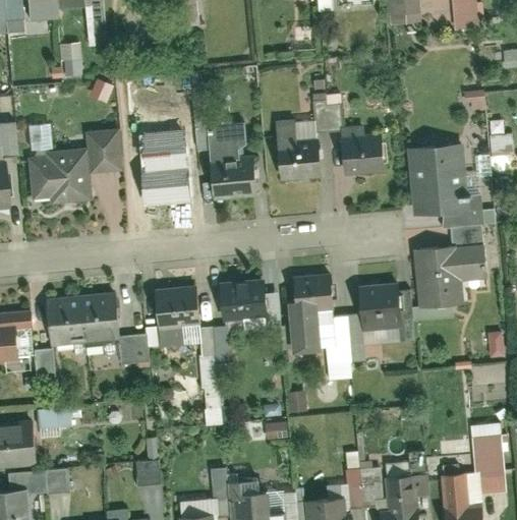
[(388,0),(390,23),(422,21),(420,0),(388,0)]
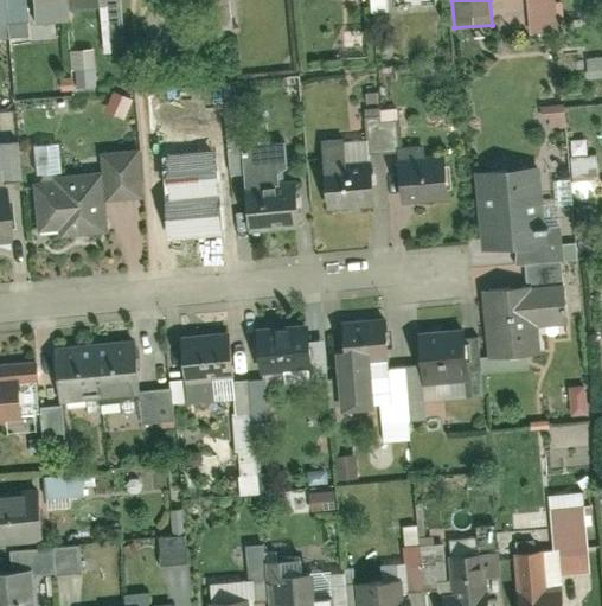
[(556,0),(527,0),(530,34),(558,32),(556,0)]
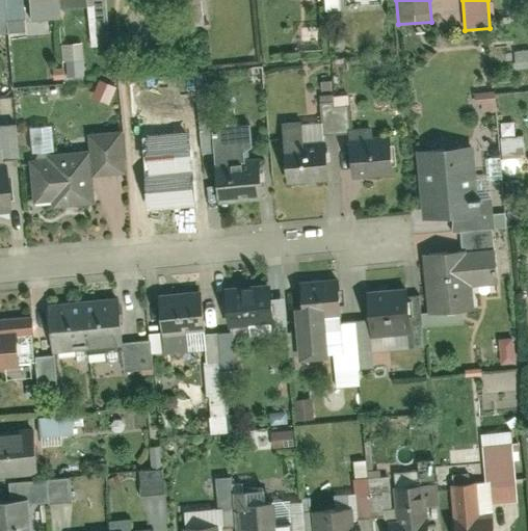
[(495,111),(495,95),(478,95),(478,111),(495,111)]
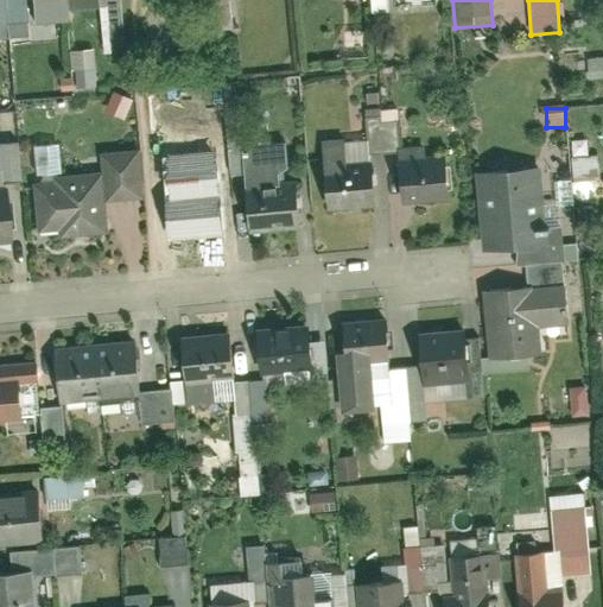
[(369,165),(343,168),(341,140),(321,143),(323,170),(327,215),(373,212),(369,165)]
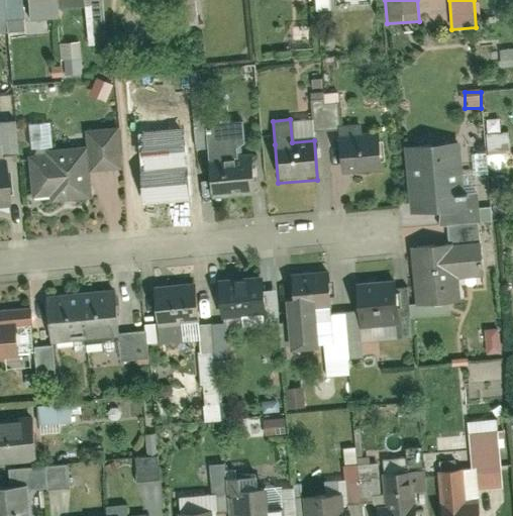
[(50,122),(27,123),(29,147),(53,146),(50,122)]
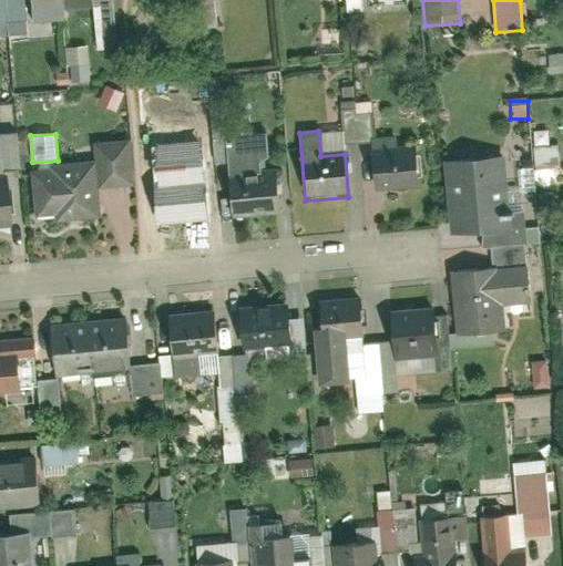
[(201,141),(202,164),(223,163),(222,140),(201,141)]
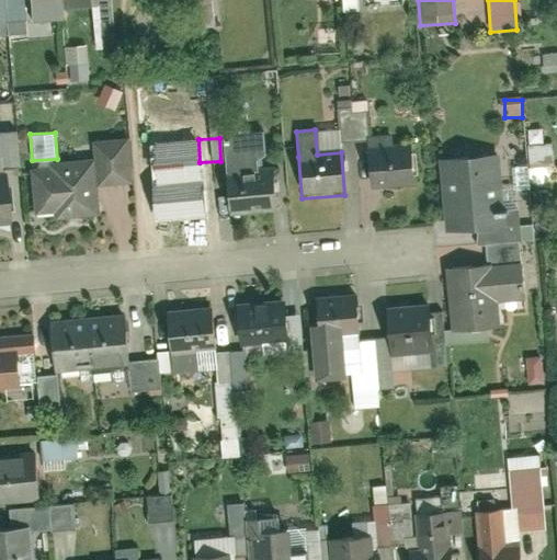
[(46,166),(46,174),(24,176),(27,216),(50,214),(52,224),(72,221),(95,219),(92,189),(128,185),(125,143),(88,146),(90,162),(46,166)]
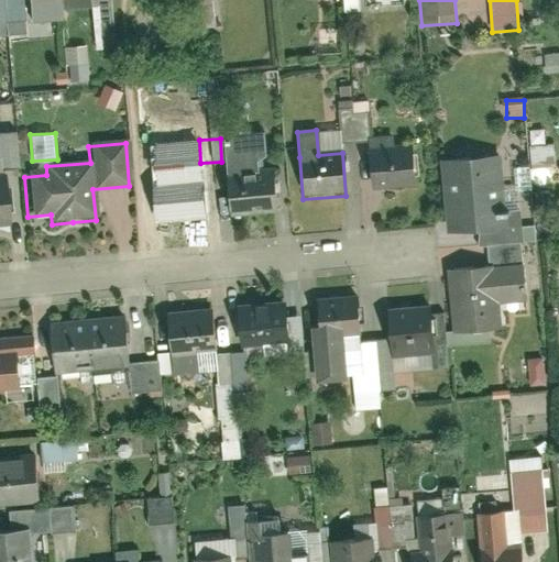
[(529,146),(530,165),(555,164),(554,145),(529,146)]
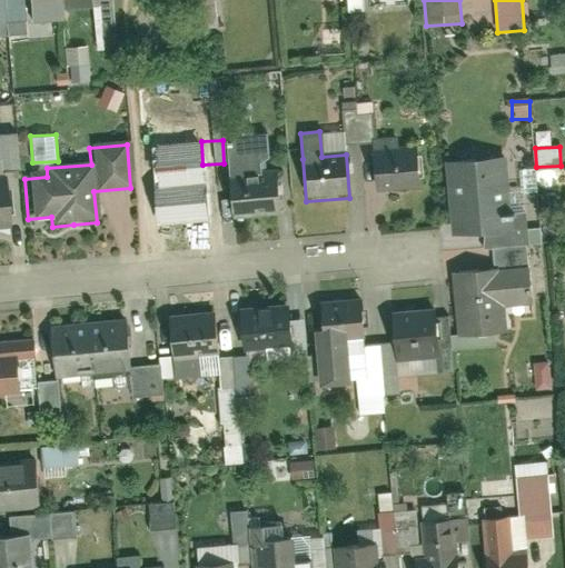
[(416,190),(413,149),(370,152),(374,195),(416,190)]
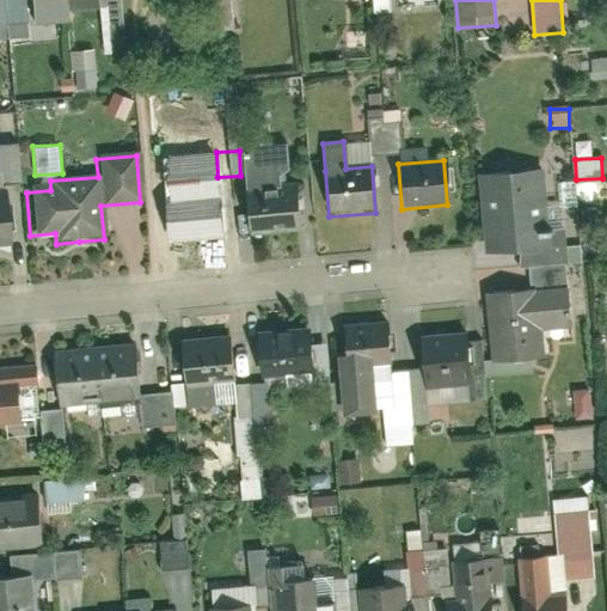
[(484,173),(489,214),(480,214),(484,255),(549,249),(540,167),(484,173)]
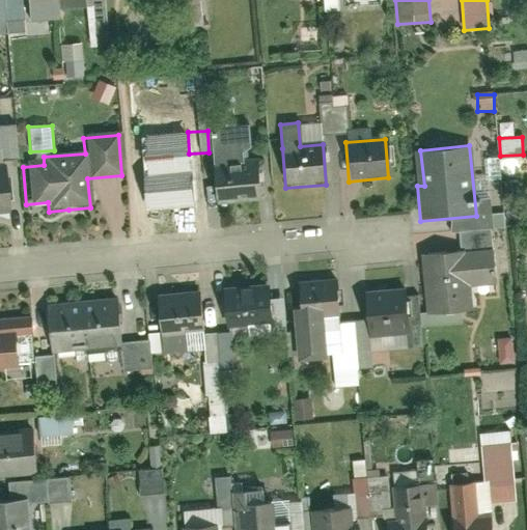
[(255,157),(213,160),(217,206),(259,202),(255,157)]
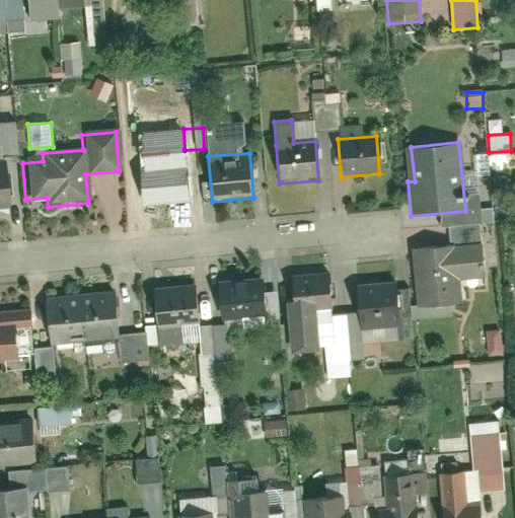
[(181,160),(140,164),(144,209),(186,205),(181,160)]
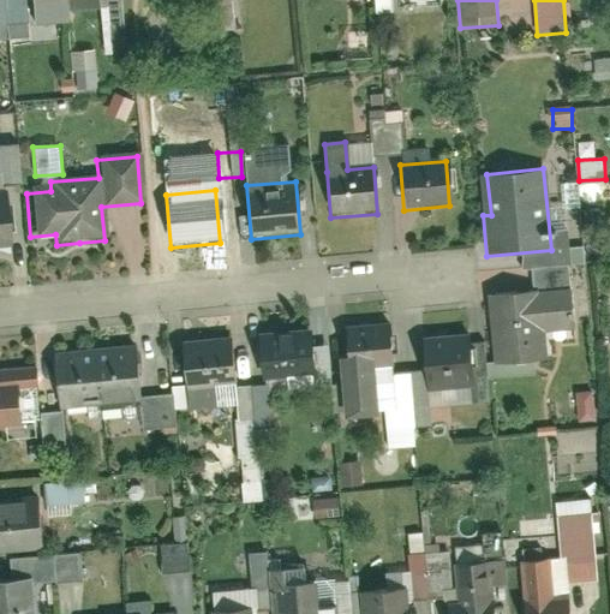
[(570,332),(567,292),(536,294),(536,291),(488,294),(494,367),(542,362),(539,334),(570,332)]
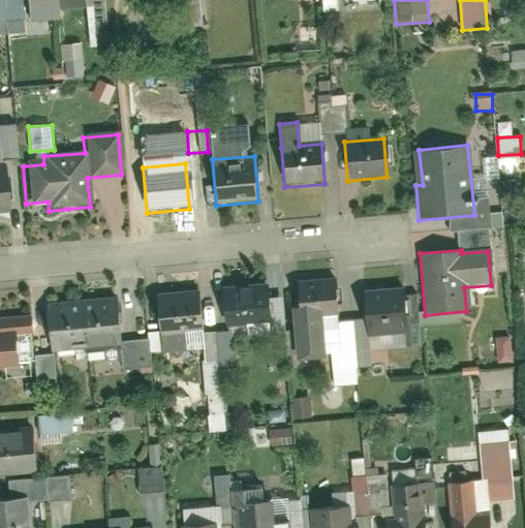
[(296,280),(299,312),(291,312),(296,362),(322,359),(318,318),(340,316),(336,276),(296,280)]
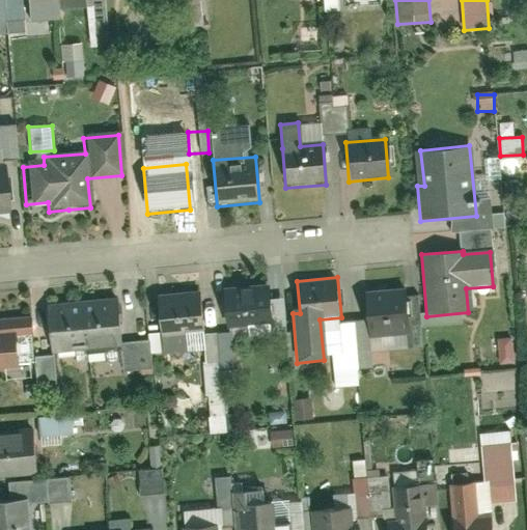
[(268,281),(220,285),(225,337),(273,332),(268,281)]
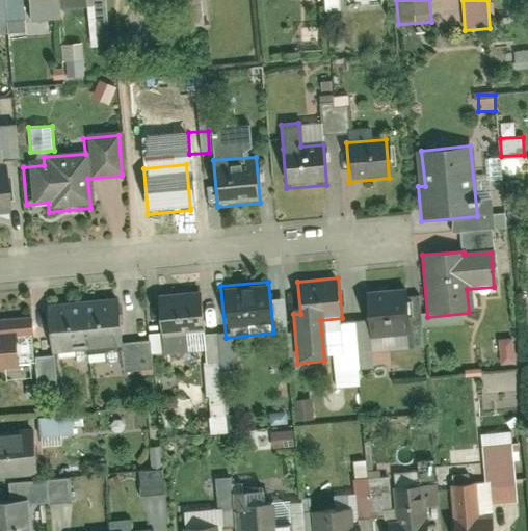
[(405,289),(362,293),(366,340),(410,336),(405,289)]
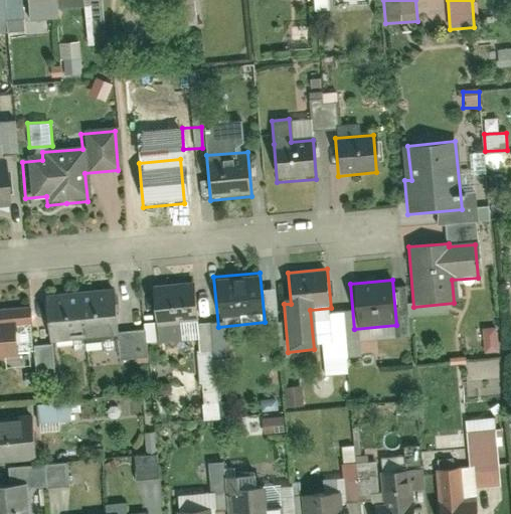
[(191,283),(146,287),(150,330),(195,326),(191,283)]
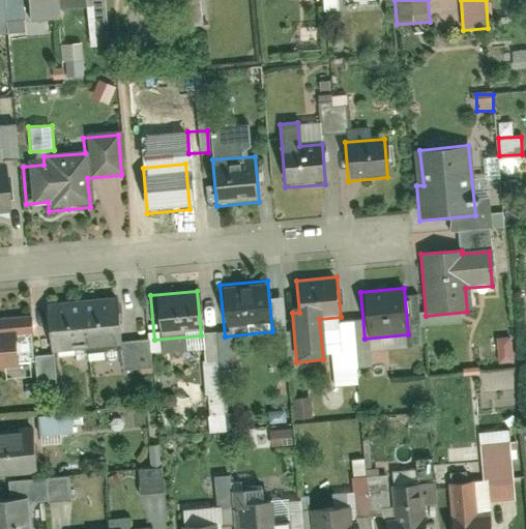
[(79,301),(84,354),(118,351),(113,298),(79,301)]
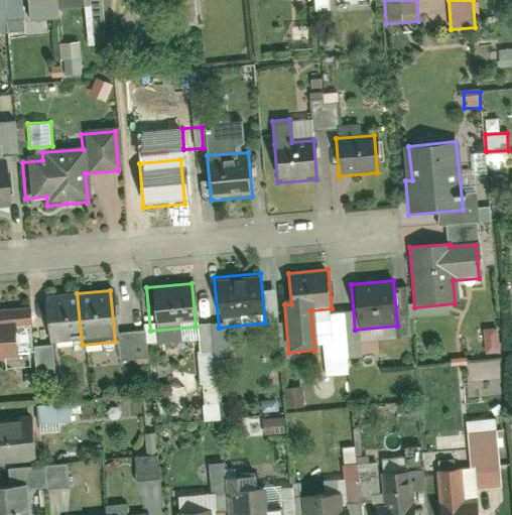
[(43,296),(47,348),(82,345),(77,293),(43,296)]
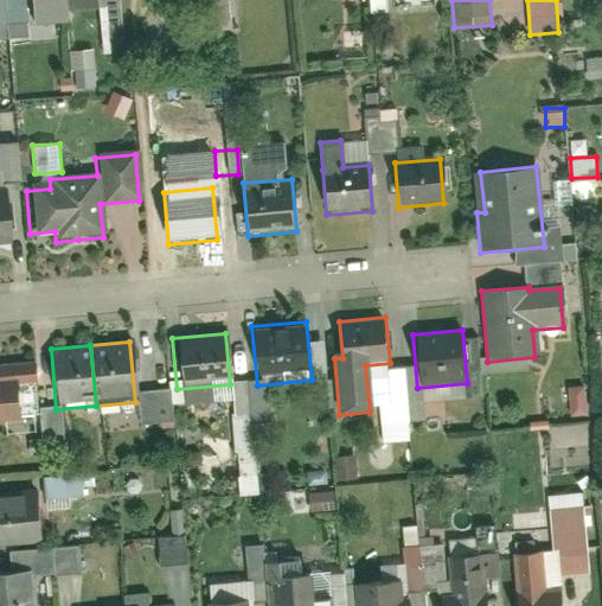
[(0,425),(18,423),(14,384),(31,383),(30,361),(0,363),(0,425)]
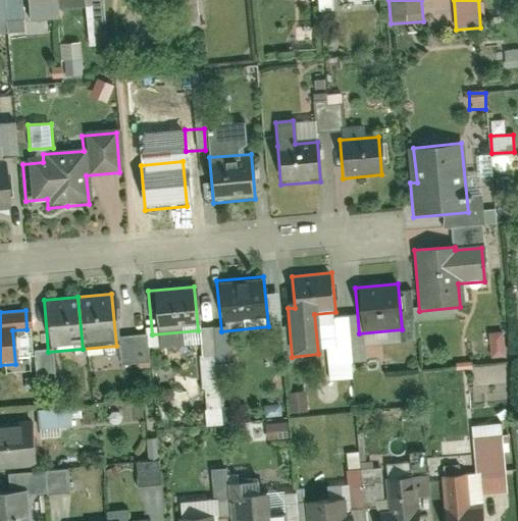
[(504,356),(503,332),(489,332),(490,357),(504,356)]
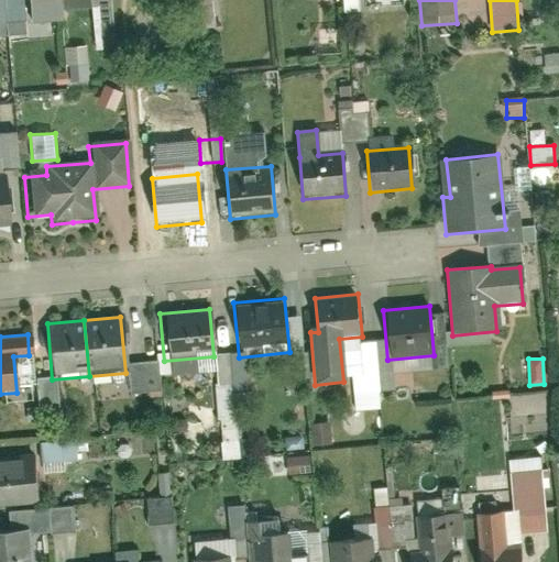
[(357,409),(381,408),(379,387),(354,389),(357,409)]
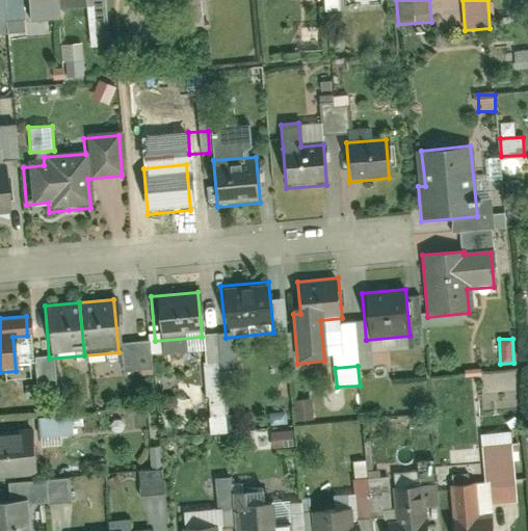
[(220,371),(222,385),(236,382),(234,370),(220,371)]
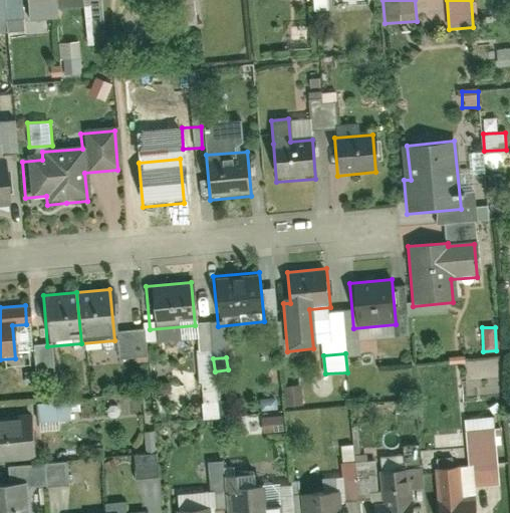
[(39,403),(40,430),(59,429),(59,422),(71,421),(70,401),(39,403)]
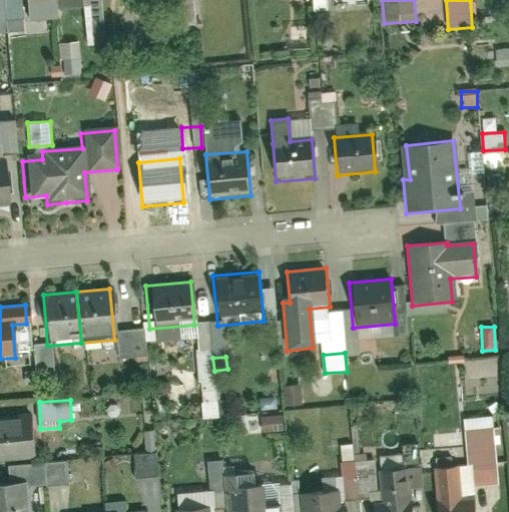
[(31,409),(0,411),(0,463),(35,460),(31,409)]
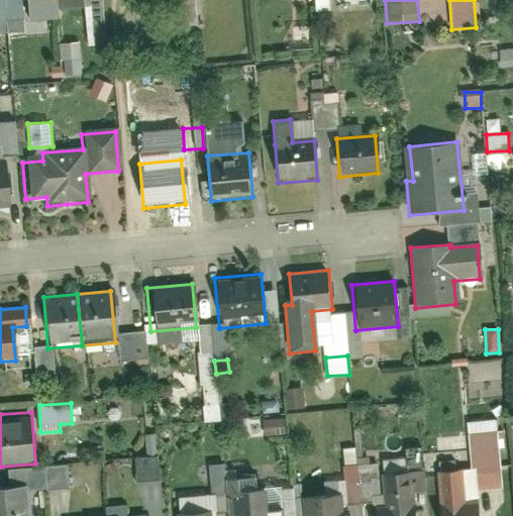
[(285,419),(265,421),(265,434),(285,433),(285,419)]
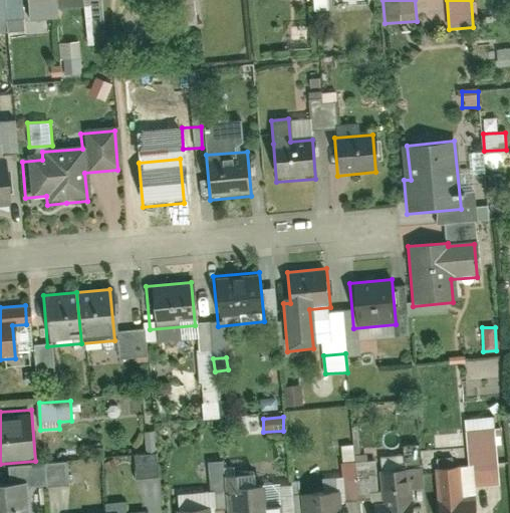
[(158,476),(156,453),(135,454),(136,477),(158,476)]
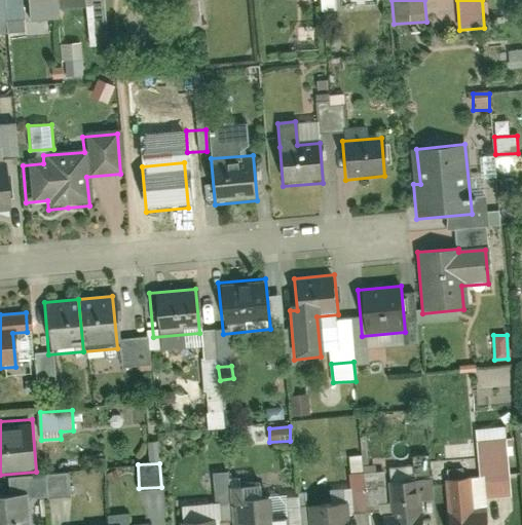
[(484,524),(484,516),(470,517),(467,478),(441,481),(444,524),(484,524)]
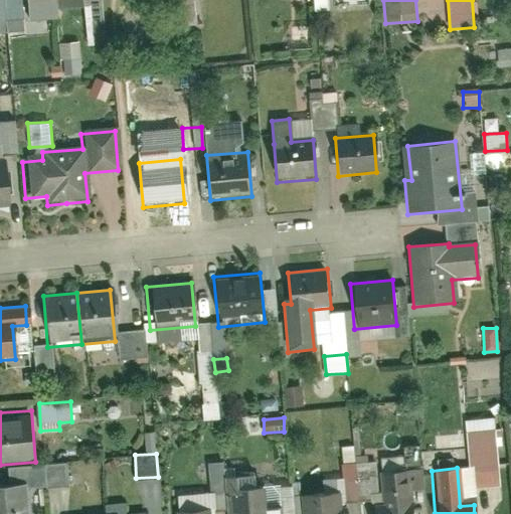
[(371,511),(371,513),(413,513),(410,474),(377,477),(380,510),(371,511)]
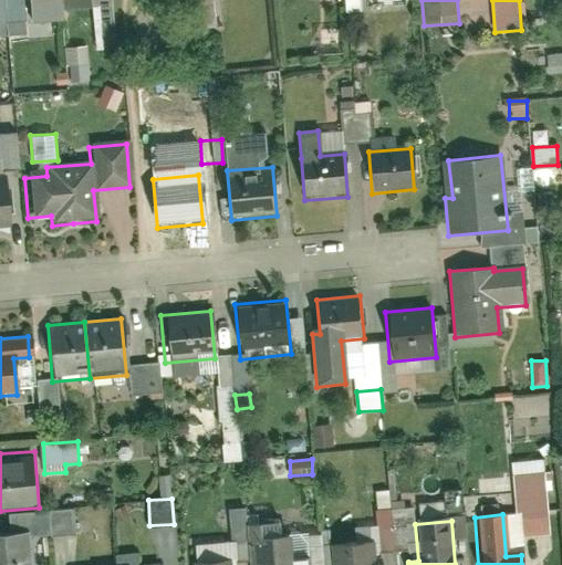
[(27,564),(24,530),(0,532),(0,564),(27,564)]
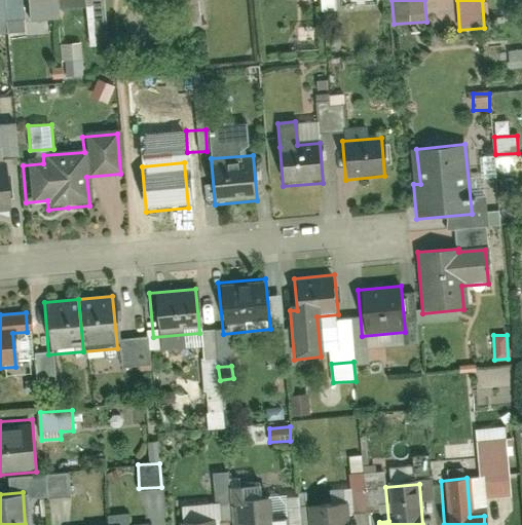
[(234,508),(235,524),(268,524),(267,504),(234,508)]
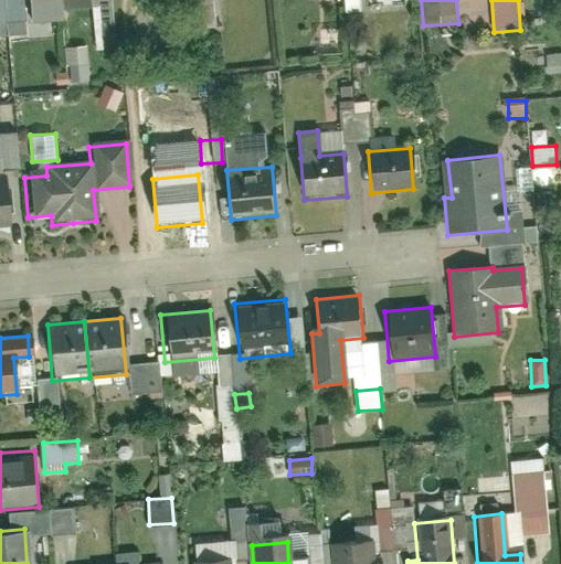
[(378,563),(379,561),(366,562),(363,542),(331,545),(332,563),(378,563)]
